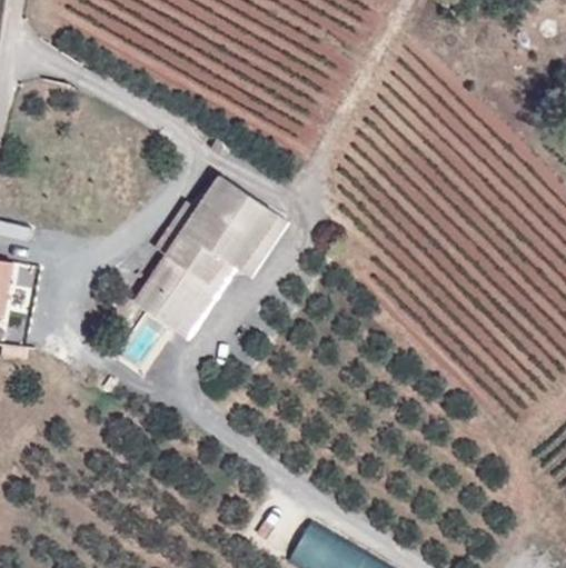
[(227,146),(214,138),(208,149),(222,155),(227,146)]
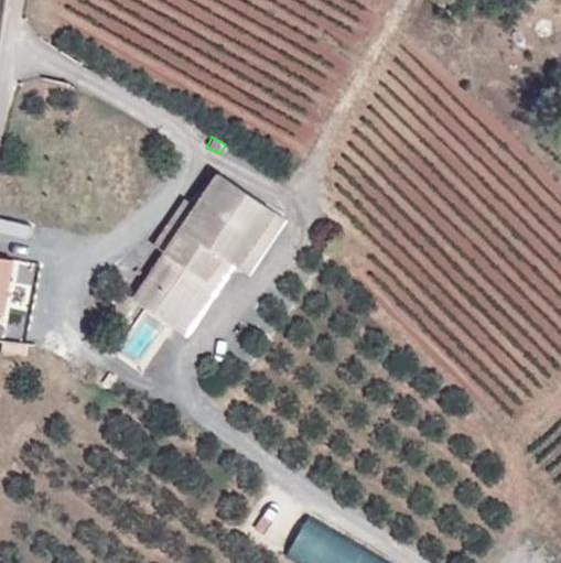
[(223,227),(194,207),(180,228),(208,248),(223,227)]
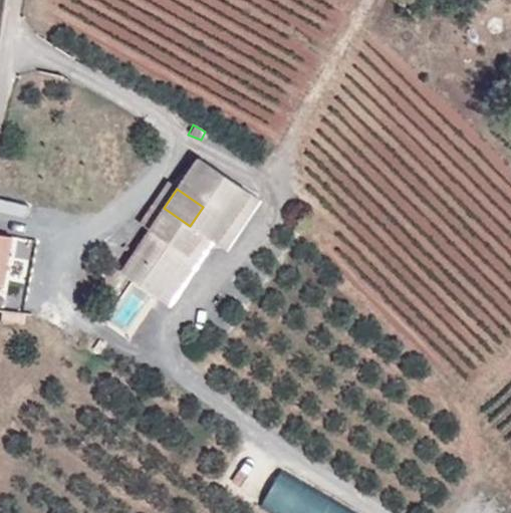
[(200,233),(164,208),(119,273),(155,298),(200,233)]
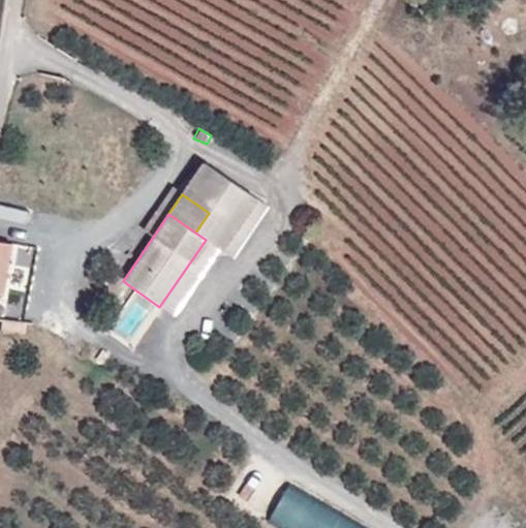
[(0,291),(1,291),(9,244),(0,243),(0,291)]
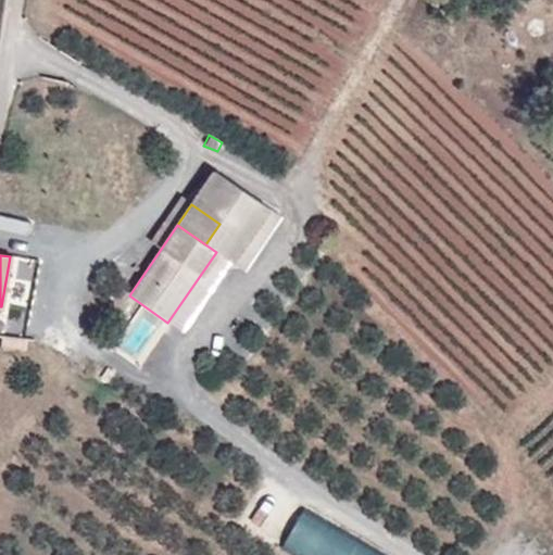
[(386,554),(304,507),(283,544),(300,554),(386,554)]
